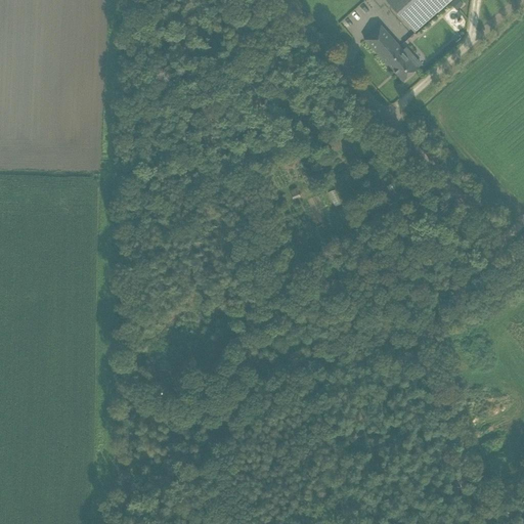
[(389,0),(417,31),(450,0),(389,0)]
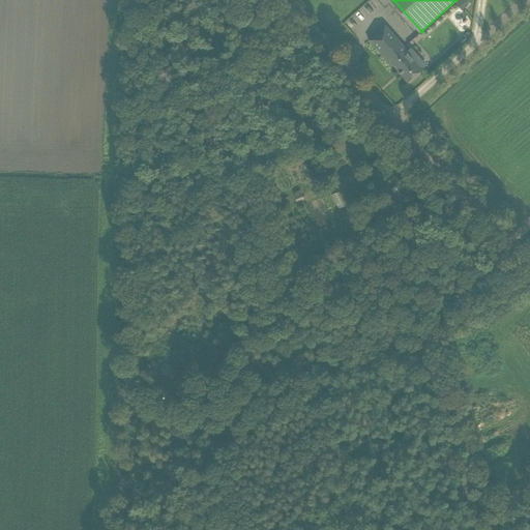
[(463,0),(461,0),(455,4),(461,10),(468,4),(463,0)]
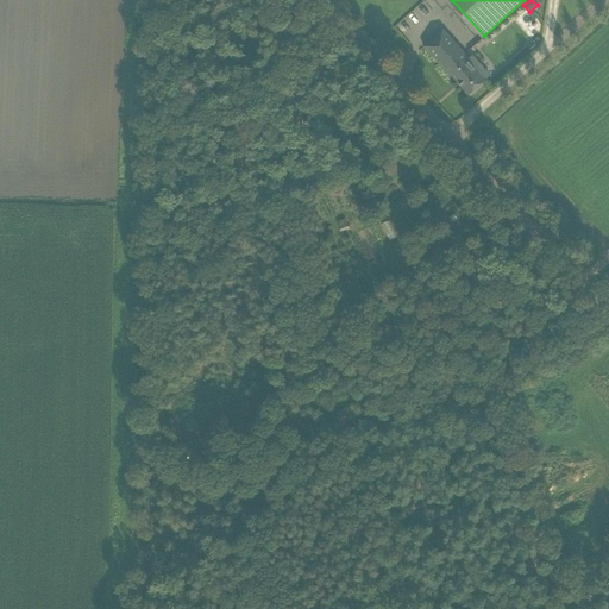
[(435,36),(424,46),(451,76),(451,75),(469,95),(485,81),(484,80),(475,69),(479,64),(471,56),(469,58),(456,43),(443,29),(435,36)]
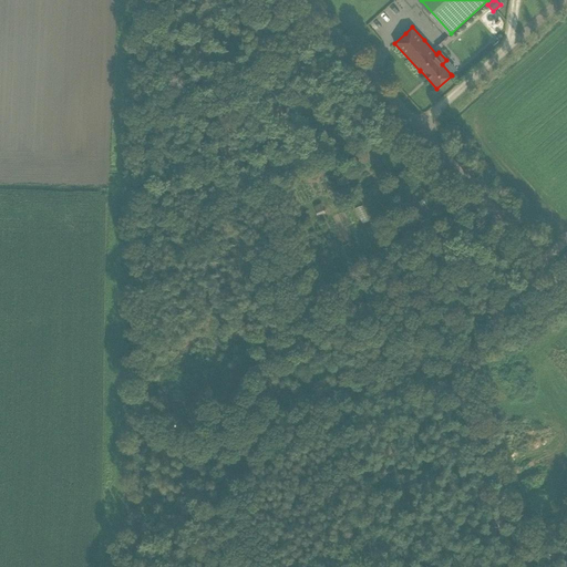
[(320,203),(313,206),(316,212),(323,208),(320,203)]
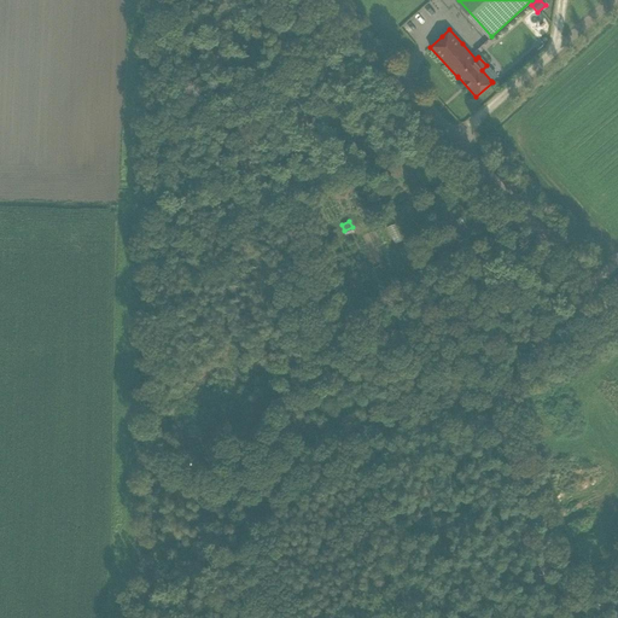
[(395,223),(388,226),(394,243),(401,239),(395,223)]
